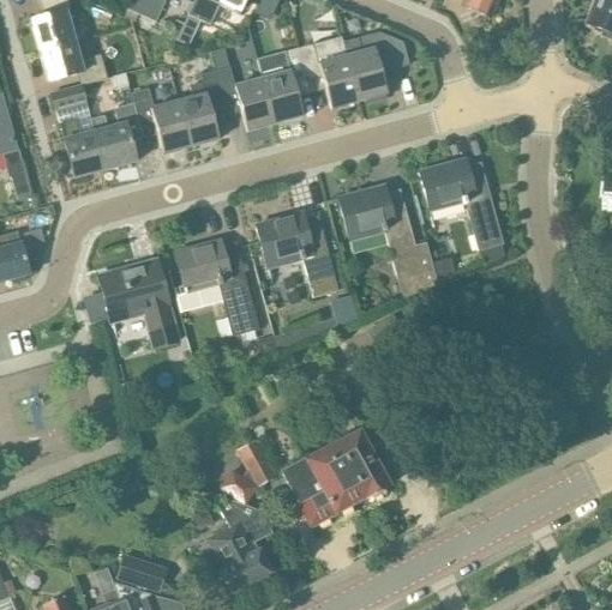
[(41,50),(76,41),(67,11),(73,8),(70,0),(41,0),(46,17),(33,20),(41,50)]
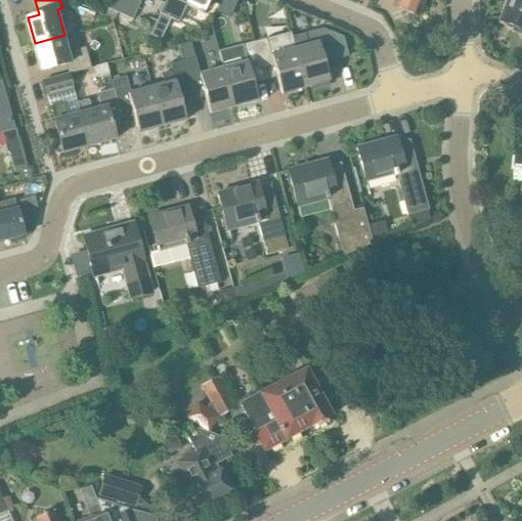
[(112,0),(110,5),(134,17),(142,0),(112,0)]
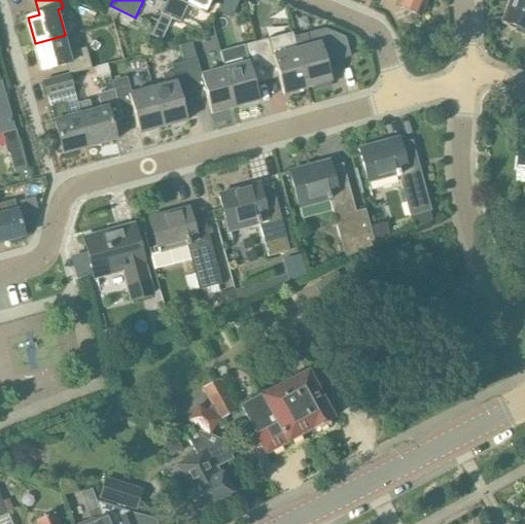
[(167,0),(162,10),(181,20),(188,4),(205,11),(210,0),(167,0)]
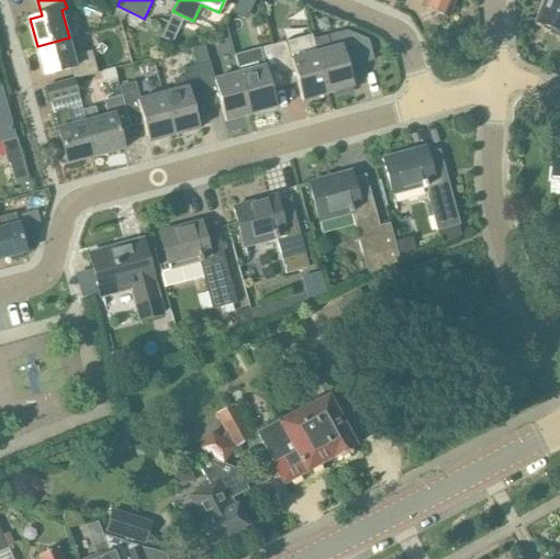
[(418,0),(424,2),(423,4),(448,15),(455,0),(418,0)]
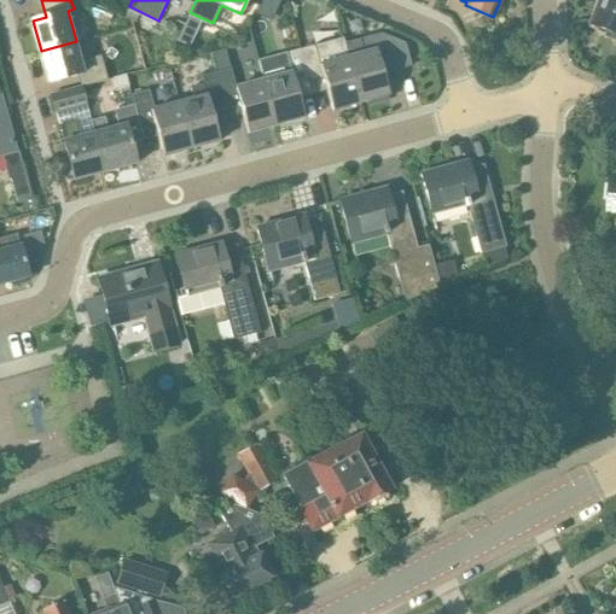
[(604,0),(594,22),(611,29),(610,34),(615,35),(615,0),(604,0)]
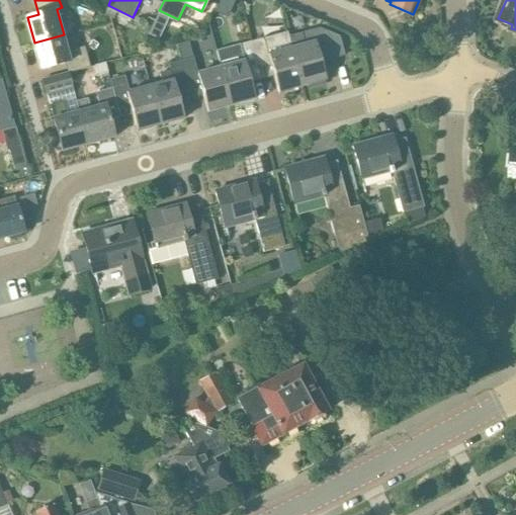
[(290,34),(304,84),(328,78),(323,59),(346,53),(341,33),(327,28),(321,26),(290,34)]
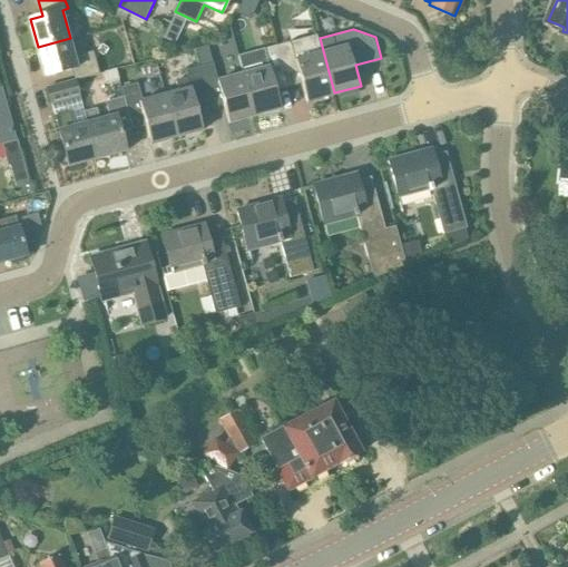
[(334,93),(320,38),(317,32),(304,36),(278,44),(286,70),(300,67),(309,100),(334,93)]
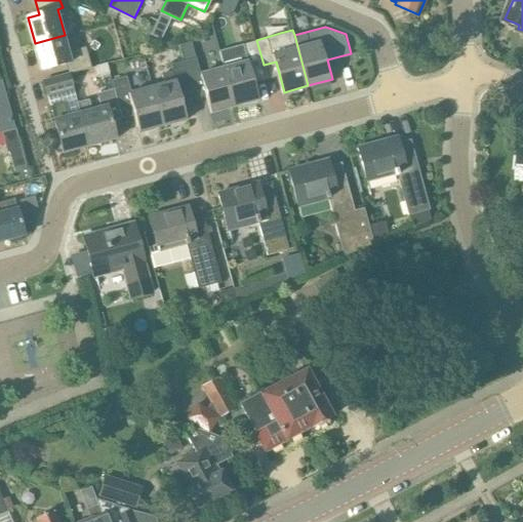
[(71,72),(93,66),(87,44),(69,49),(65,35),(35,43),(42,70),(68,63),(70,71),(71,72)]
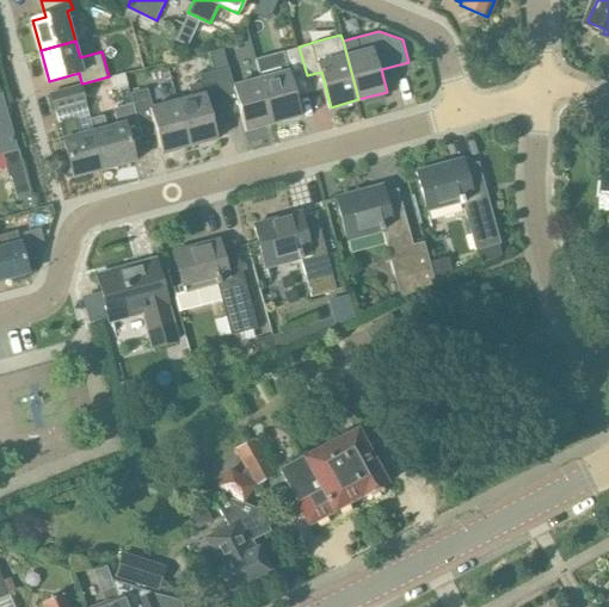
[(263,78),(262,79),(235,85),(231,66),(226,45),(210,49),(215,69),(223,99),(238,94),(247,130),(275,122),(263,78)]
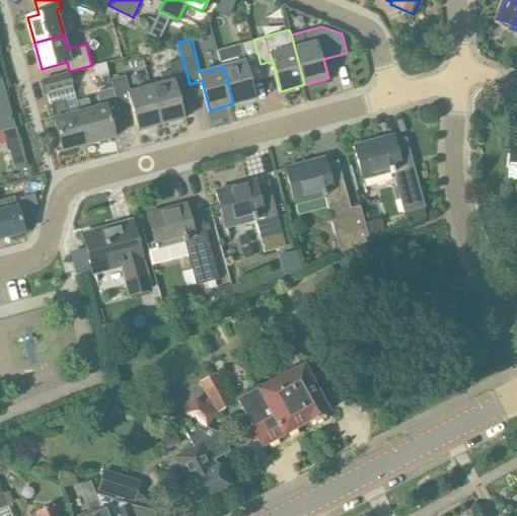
[(218,50),(222,67),(223,66),(233,103),(256,97),(248,67),(261,64),(253,40),(241,43),(218,50)]
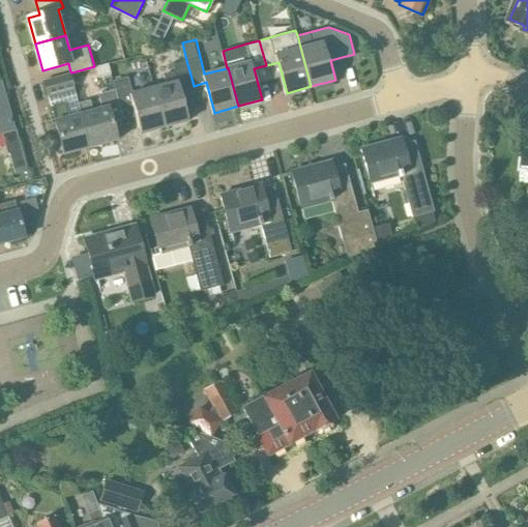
[(168,84),(155,88),(166,126),(189,119),(181,89),(194,86),(186,60),(174,63),(176,70),(165,72),(168,84)]
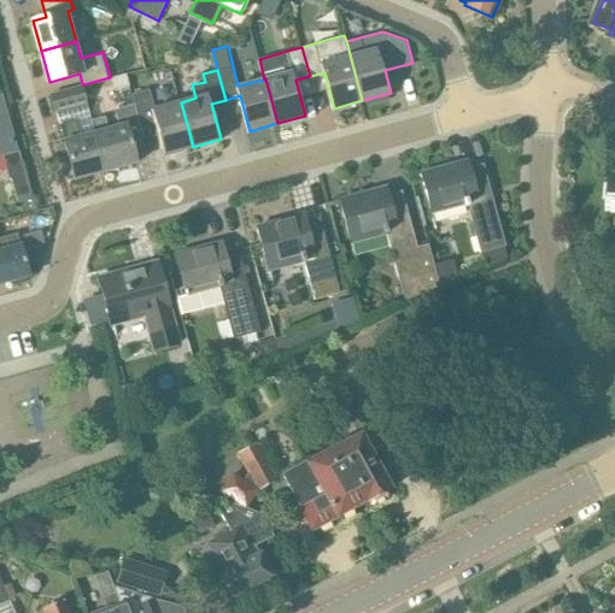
[(57,111),(88,102),(86,89),(83,84),(82,83),(81,83),(52,92),(57,111)]
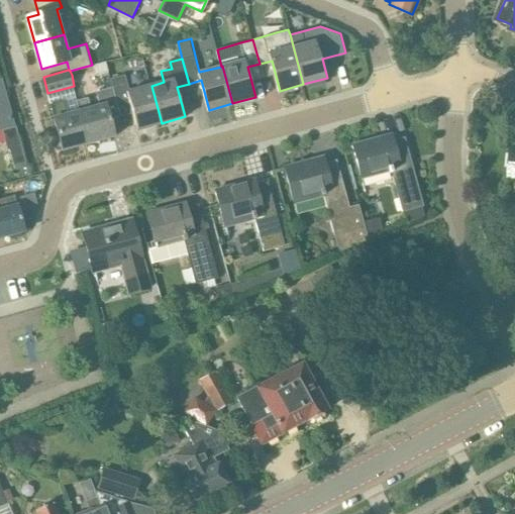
[(126,74),(112,78),(118,103),(129,100),(137,129),(162,123),(151,86),(130,91),(126,74)]
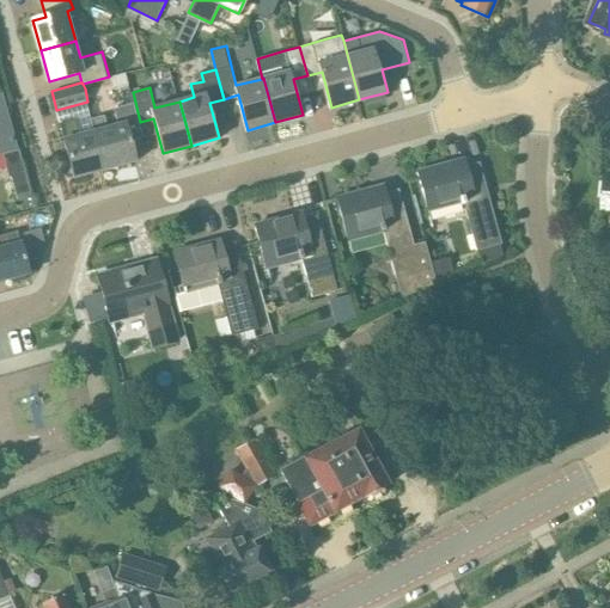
[(91,118),(105,169),(135,160),(130,140),(144,135),(140,122),(133,92),(123,94),(127,104),(114,108),(119,123),(109,127),(105,115),(92,118),(91,118)]
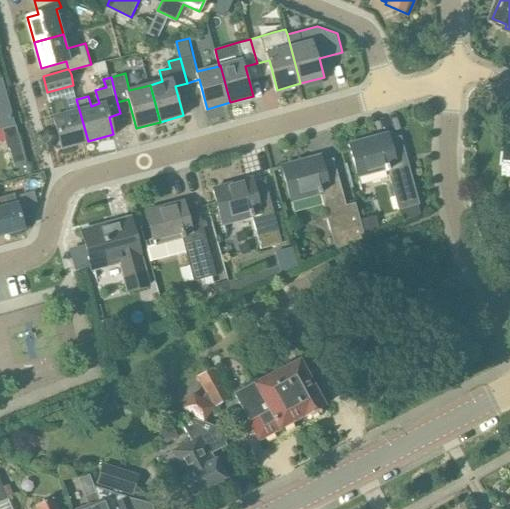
[(76,95),(50,102),(54,116),(53,116),(62,148),(88,141),(76,99),(77,99),(76,95)]
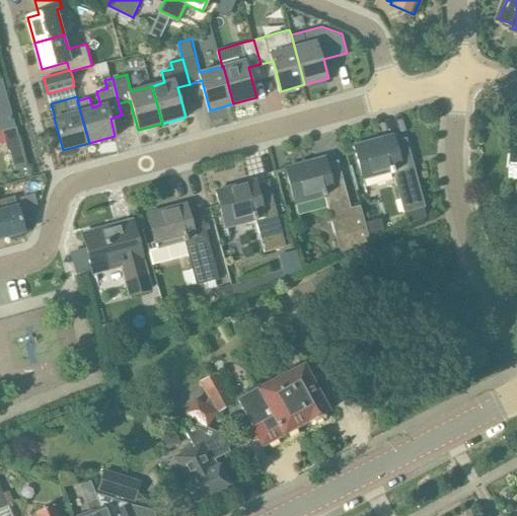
[(27,160),(17,126),(3,130),(8,149),(10,148),(14,163),(16,169),(27,166),(26,161),(27,160)]
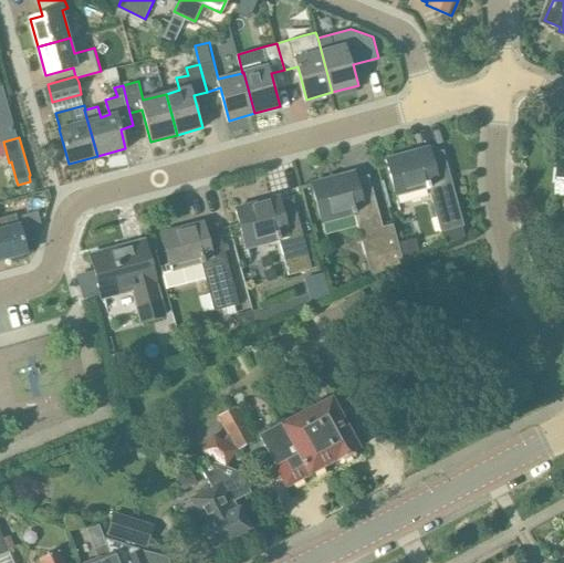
[(431,153),(430,146),(386,158),(397,194),(426,186),(427,188),(429,187),(441,231),(466,223),(445,148),(431,153)]
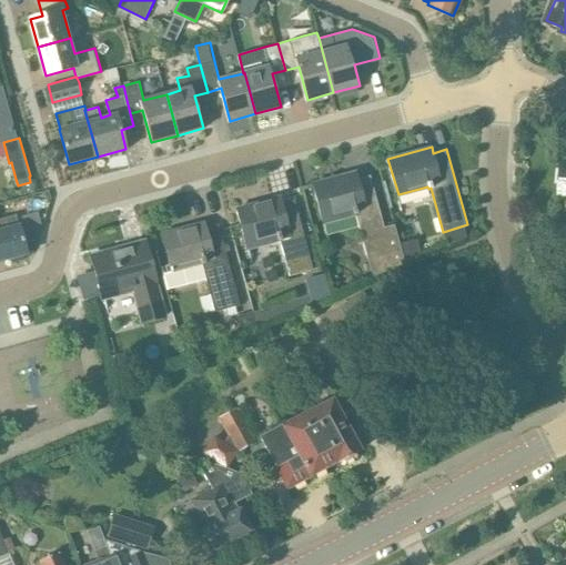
[(357,179),(356,172),(314,184),(324,224),(356,215),(360,225),(367,256),(374,275),(406,262),(395,222),(384,225),(371,175),(357,179)]
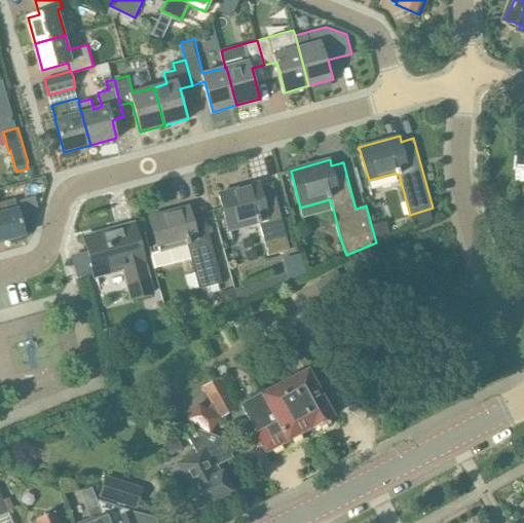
[(259,182),(220,192),(229,228),(260,220),(269,254),(291,249),(273,184),(260,187),(259,182)]
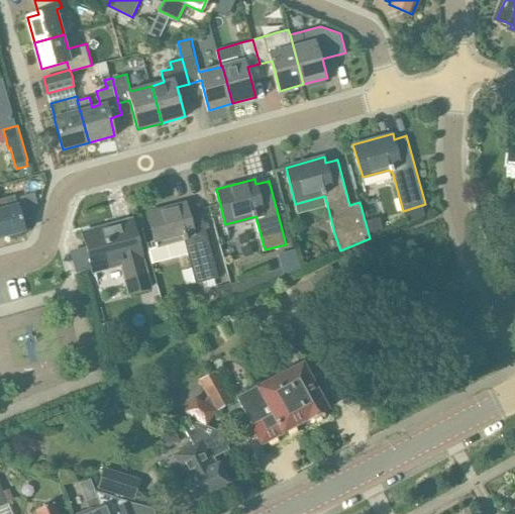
[(0,235),(24,228),(18,204),(15,195),(0,198),(0,235)]
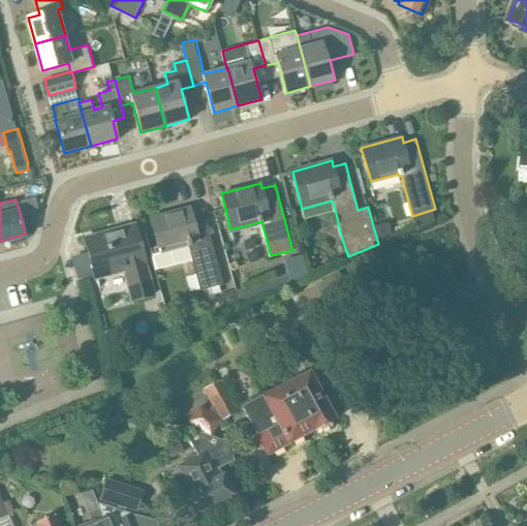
[(192,213),(191,208),(151,218),(160,252),(189,245),(202,289),(224,284),(205,210),(192,213)]
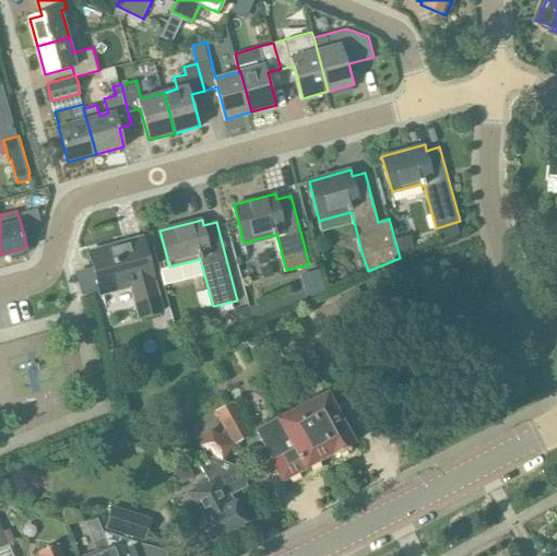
[(92,256),(94,264),(102,293),(131,284),(141,319),(162,314),(152,279),(154,279),(143,241),(92,256)]
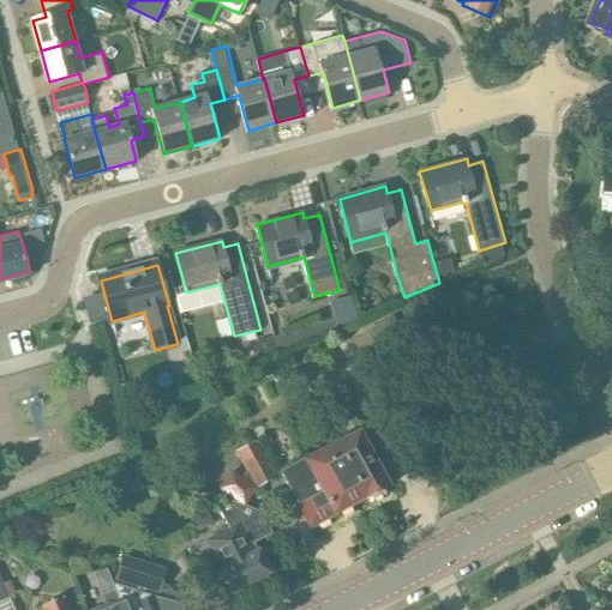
[(484,297),(478,279),(449,289),(455,307),(484,297)]
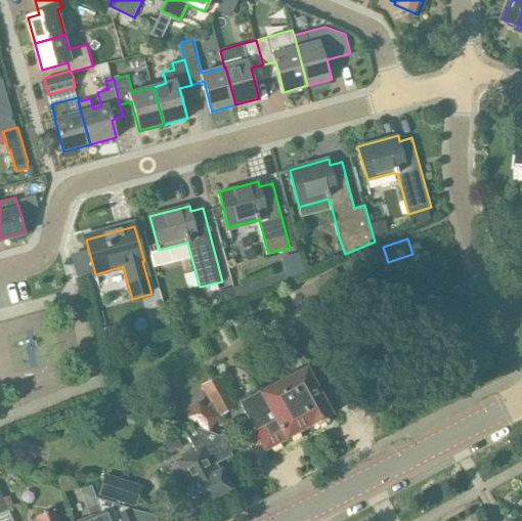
[(306,366),(241,403),(266,449),(317,421),(321,424),(328,420),(328,416),(332,413),(324,399),(336,393),(325,376),(317,361),(306,366)]
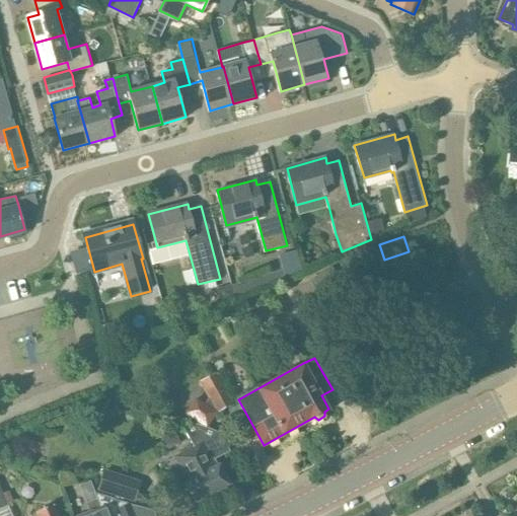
[(206,401),(197,396),(187,412),(209,427),(219,411),(235,402),(217,371),(201,380),(210,396),(206,401)]
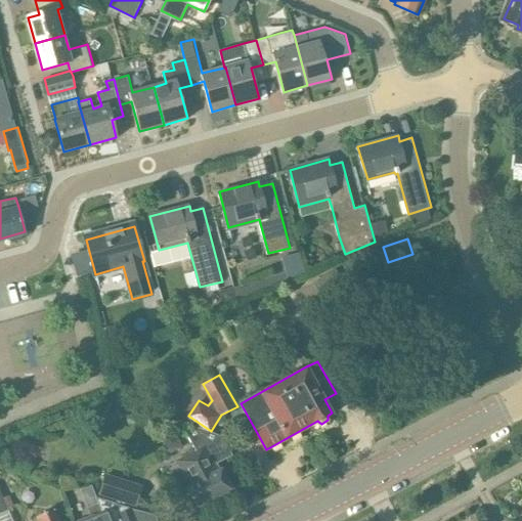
[(221,435),(211,431),(189,424),(187,432),(197,450),(177,461),(190,486),(188,487),(199,506),(231,487),(222,470),(219,471),(215,464),(231,454),(221,435)]
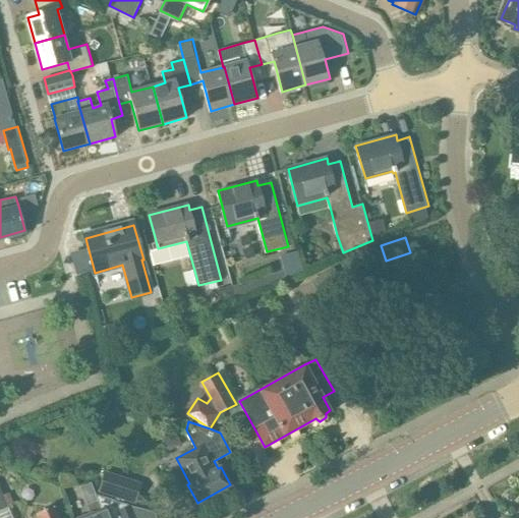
[(107,471),(101,491),(135,502),(141,482),(107,471)]
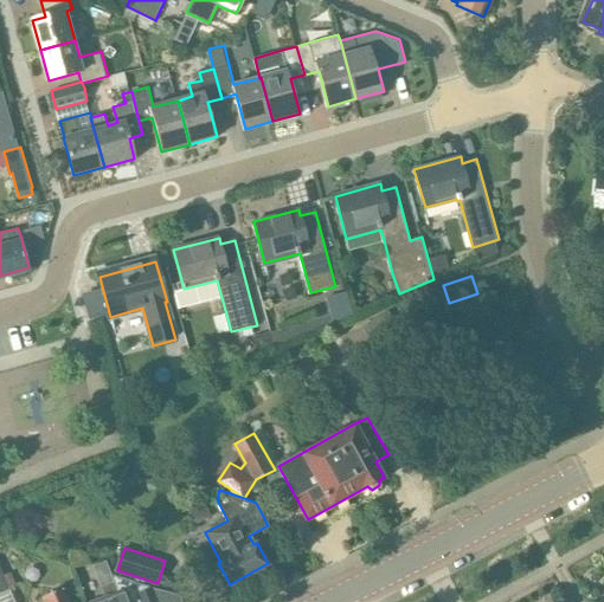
[(0,561),(0,590),(11,588),(5,573),(0,561)]
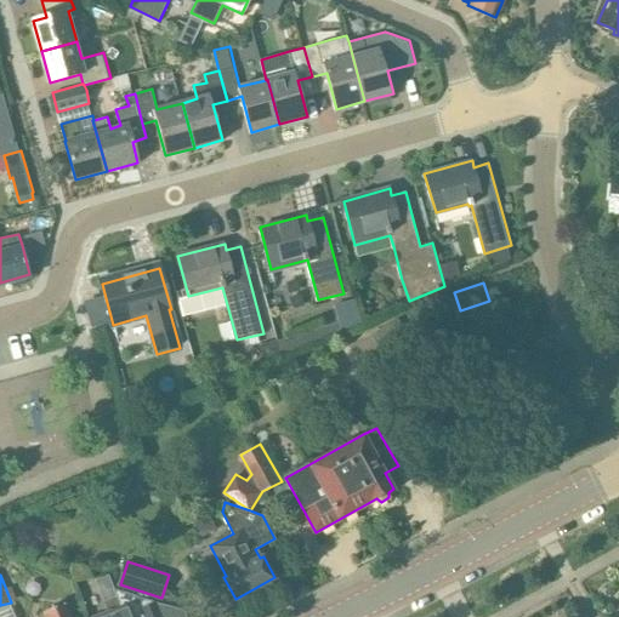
[(109,610),(92,616),(188,616),(186,609),(157,600),(117,588),(114,588),(117,594),(104,599),(109,610)]
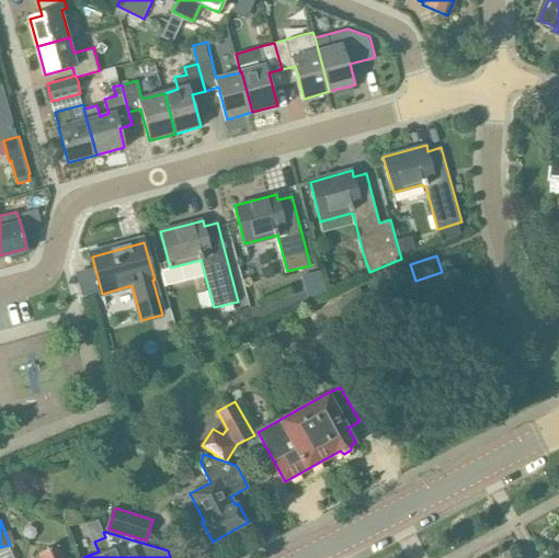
[(64,557),(58,545),(40,553),(42,557),(64,557)]
